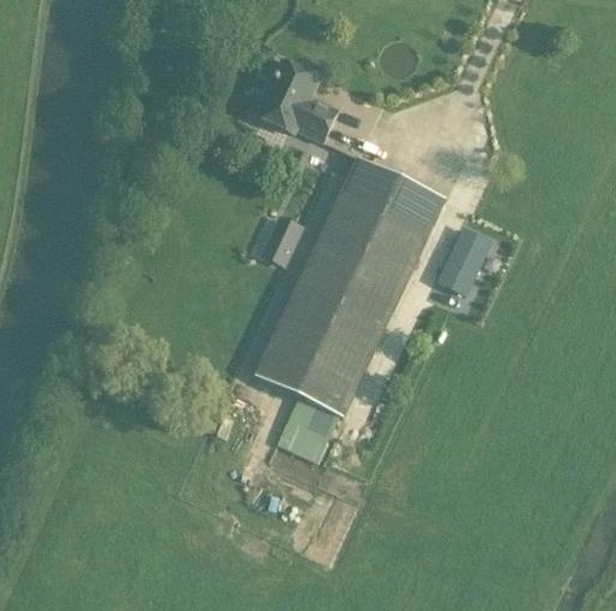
[(283,60),(257,115),(294,133),(297,128),(324,141),(339,111),(308,95),(306,92),(315,75),(283,60)]
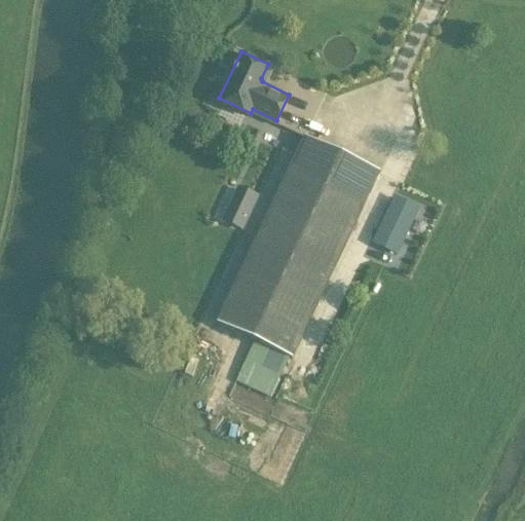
[(257,338),(291,354),(293,355),(380,169),(305,134),(218,320),(257,338)]
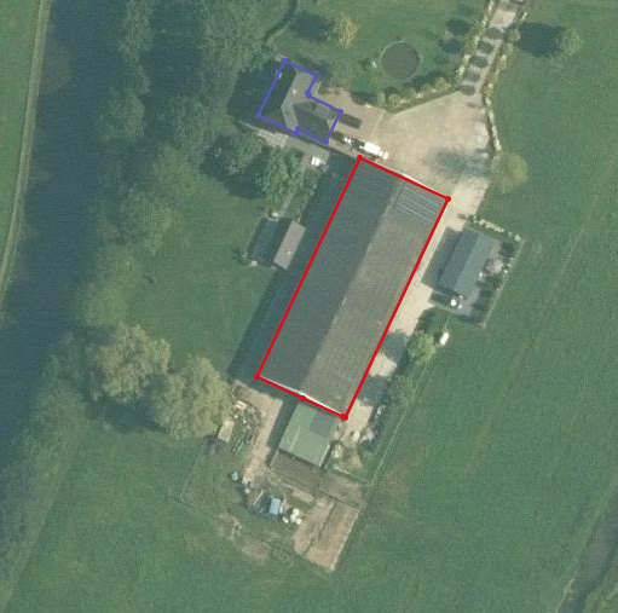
[(286,265),(302,229),(283,219),(266,255),(286,265)]
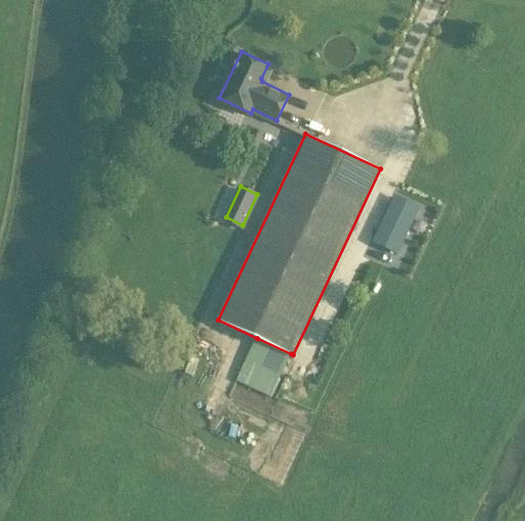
[(396,191),(374,238),(401,251),(423,203),(396,191)]
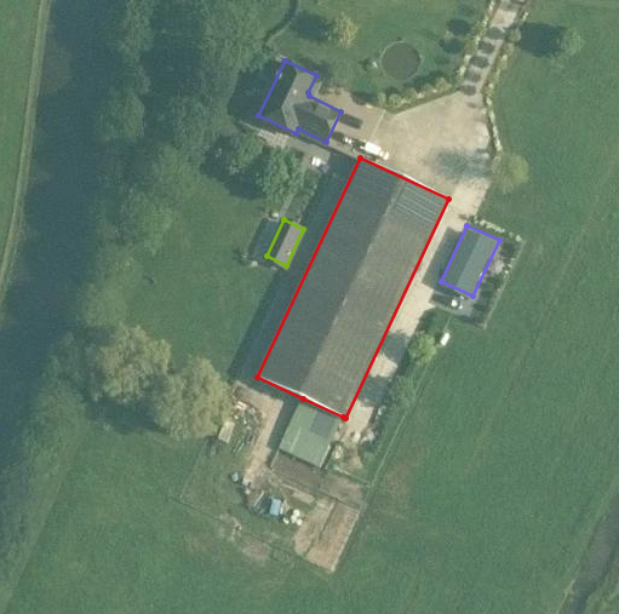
[(343,417),(303,399),(292,422),(332,440),(343,417)]
